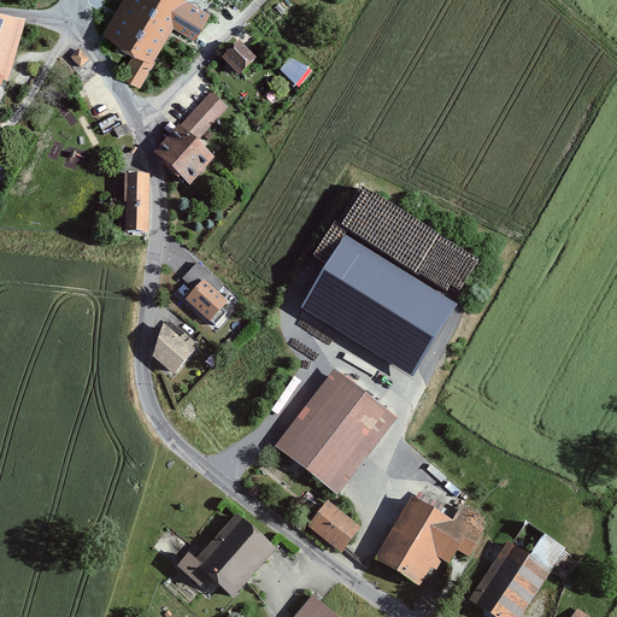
[(184,0),(119,0),(117,5),(166,33),(170,27),(193,40),(209,15),(184,0)]
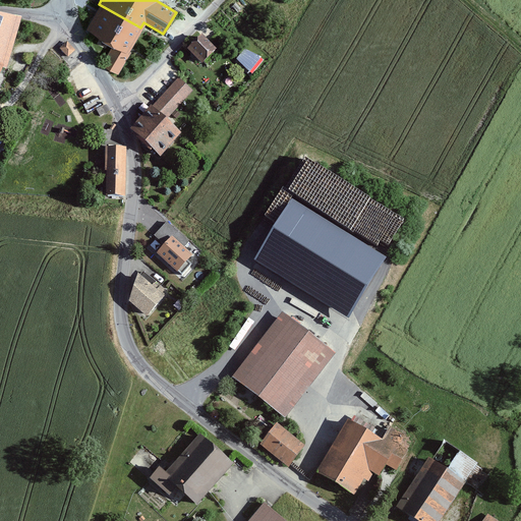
[(83,29),(111,47),(99,65),(115,75),(140,27),(99,4),(83,29)]
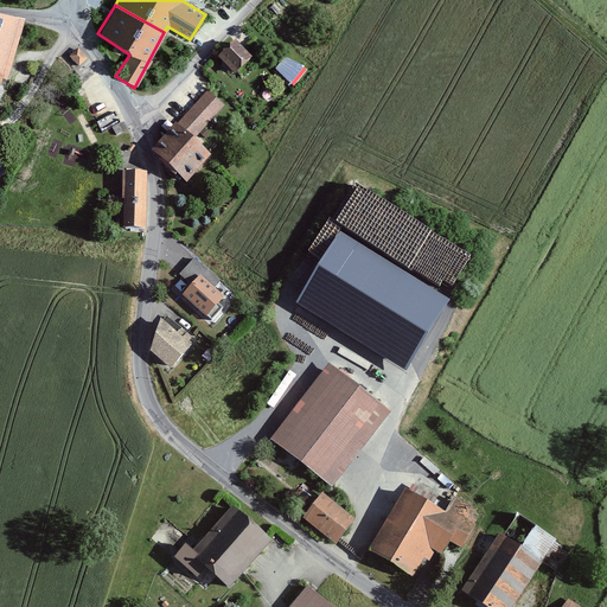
[(5,80),(24,21),(0,19),(0,85),(2,80),(5,80)]
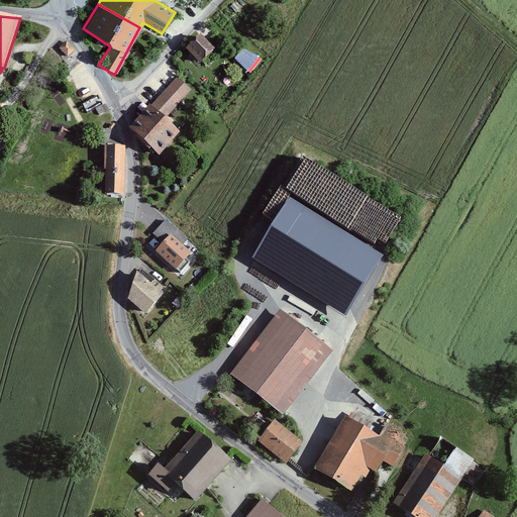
[(183,49),(199,65),(213,49),(197,34),(183,49)]
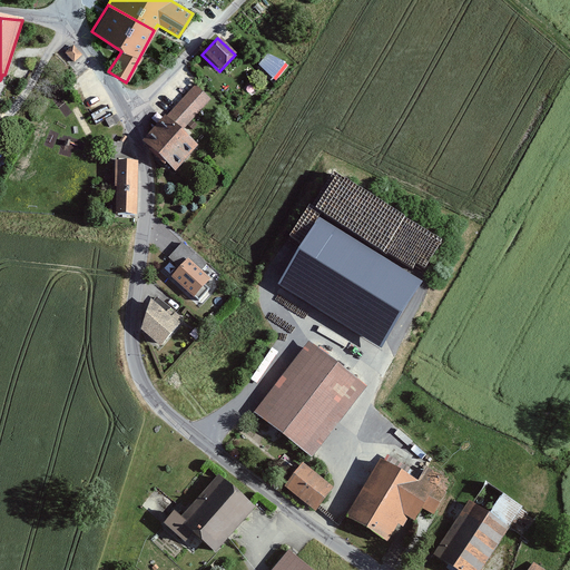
[(82,56),(71,45),(62,55),(72,65),(82,56)]
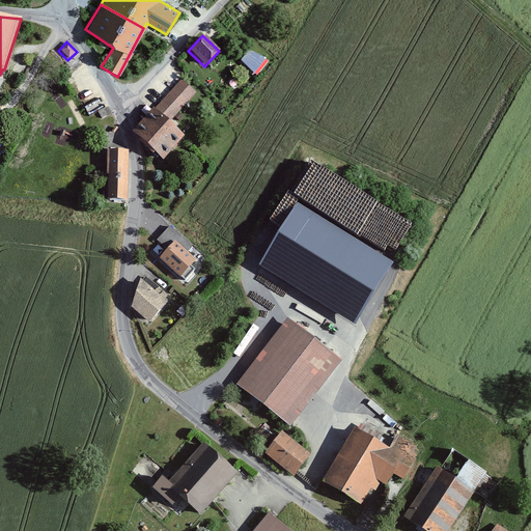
[(253,47),(242,59),(256,73),(268,61),(253,47)]
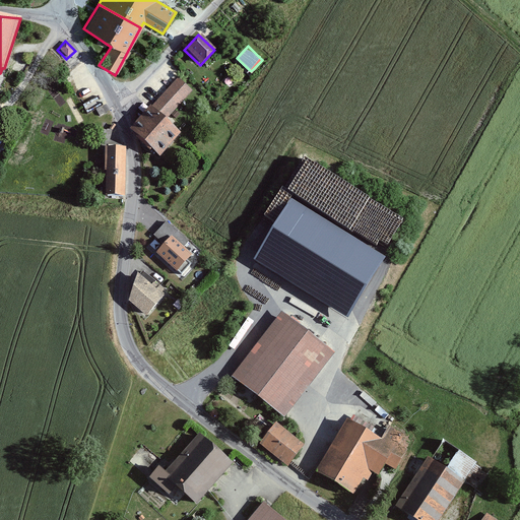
[(175,109),(192,90),(177,77),(159,95),(175,109)]
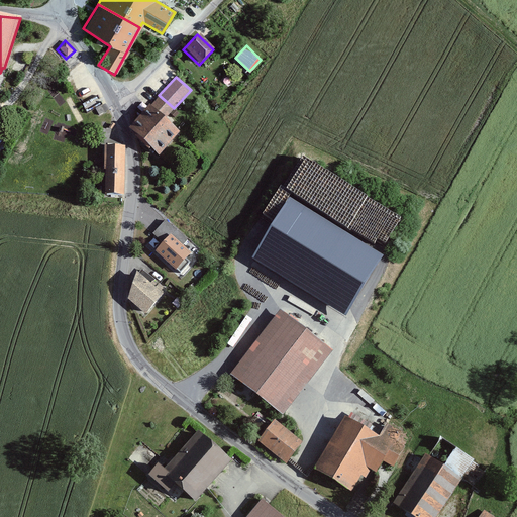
[(157,158),(179,133),(148,106),(126,130),(157,158)]
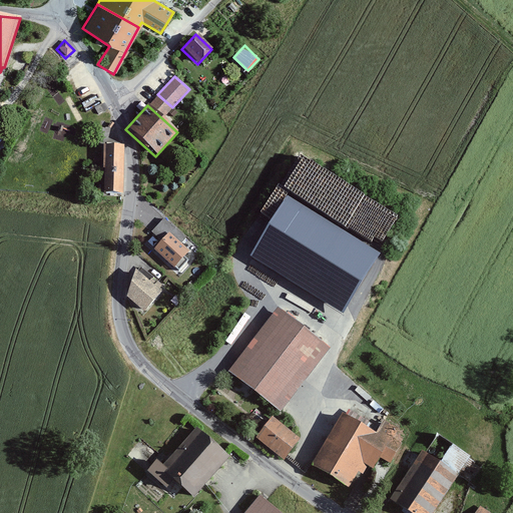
[(99,194),(121,194),(122,146),(100,146),(99,194)]
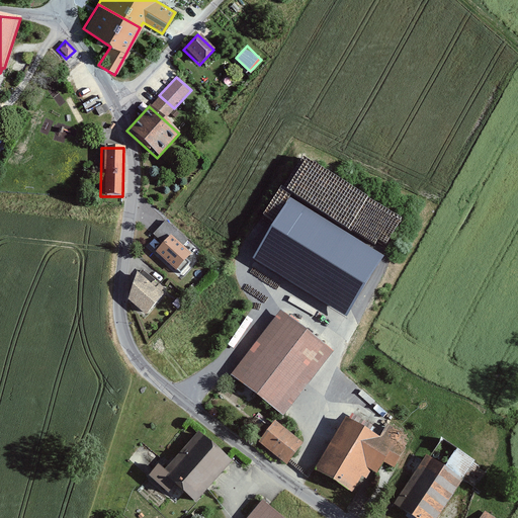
[(322,208),(340,176),(309,159),(290,190),(322,208)]
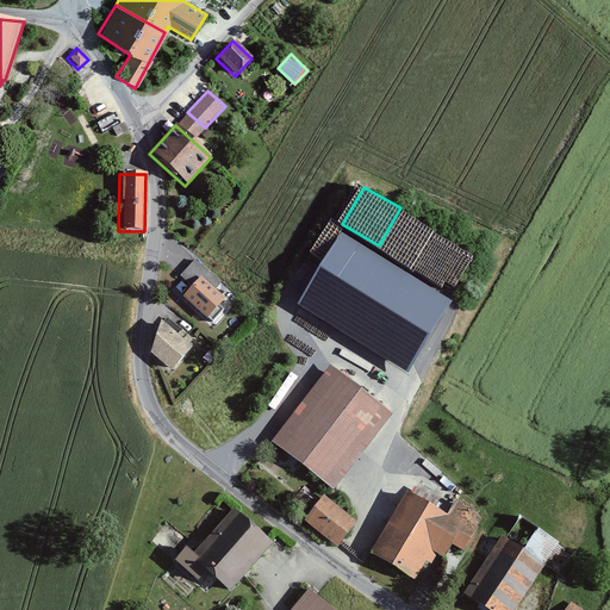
[(452,303),(341,235),(298,305),(409,372),(452,303)]
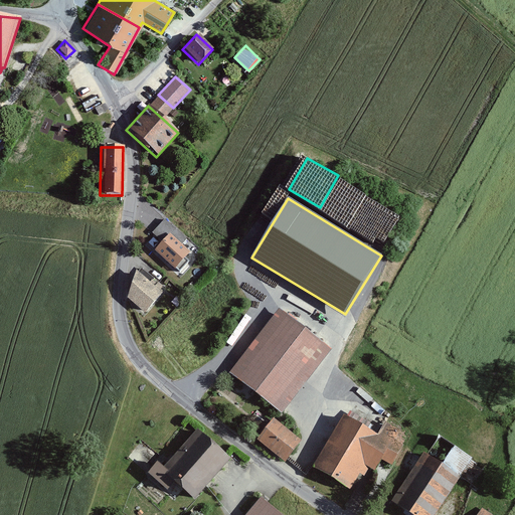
[(152,232),(162,241),(170,232),(182,243),(187,238),(165,218),(152,232)]
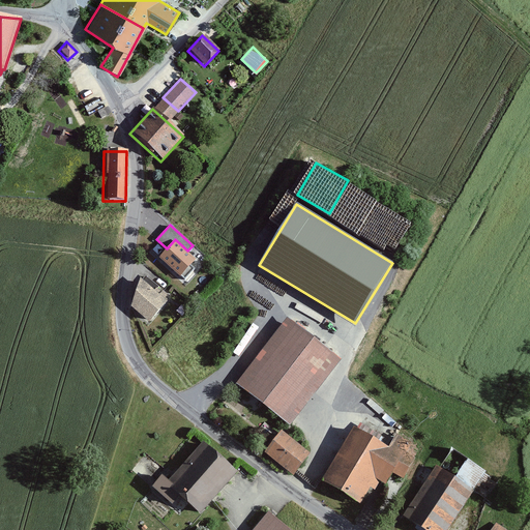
[(167,248),(159,258),(181,276),(181,275),(185,278),(194,268),(190,265),(197,259),(187,251),(175,239),(167,248)]
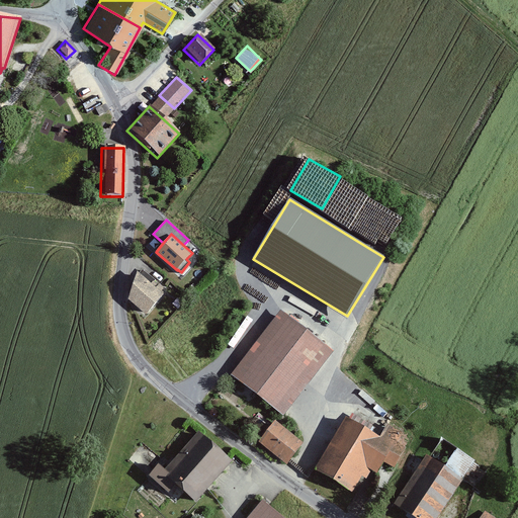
[(146,315),(164,294),(138,272),(132,285),(128,298),(146,315)]
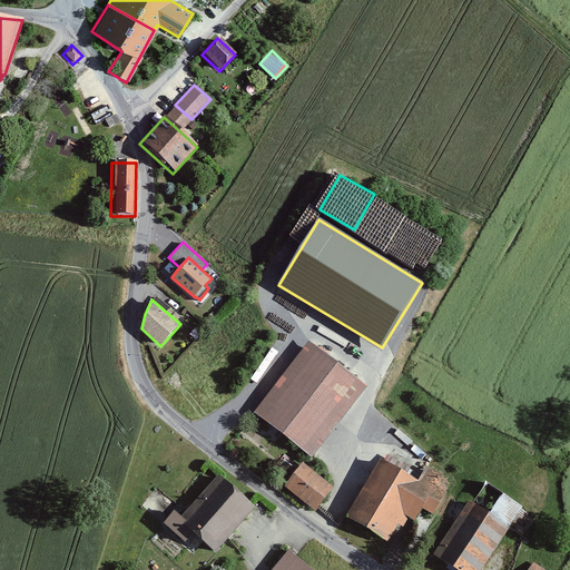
[(366,389),(307,343),(252,413),(311,460),(366,389)]
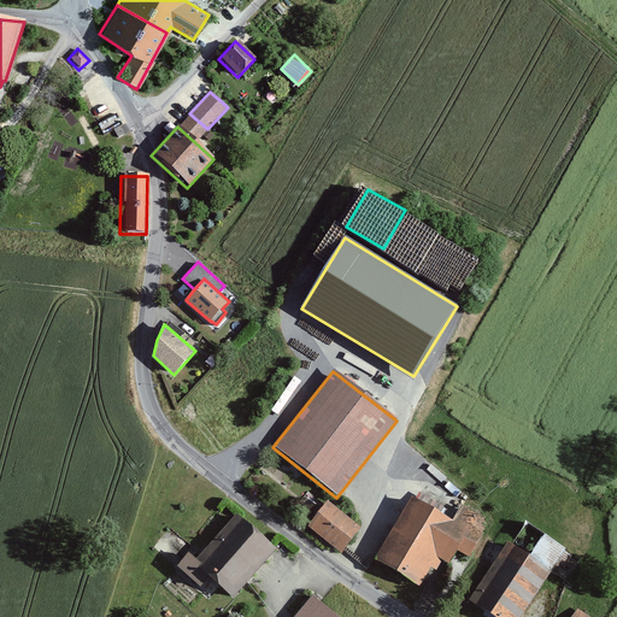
[(447,565),(456,551),(466,557),(481,533),(471,527),(477,516),(459,505),(450,521),(409,497),(371,559),(417,587),(429,568),(435,571),(441,562),(447,565)]
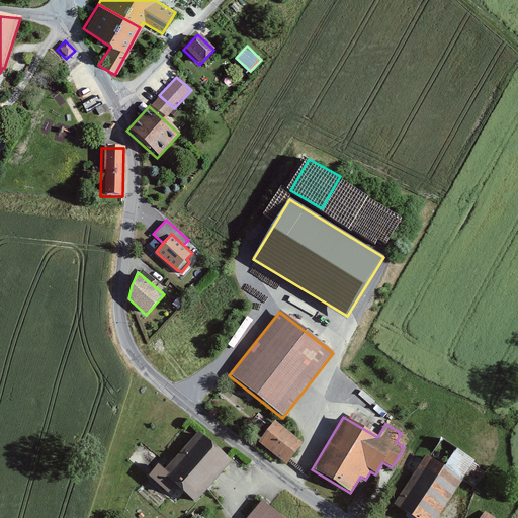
[(256,442),(285,465),(303,443),(273,420),(256,442)]
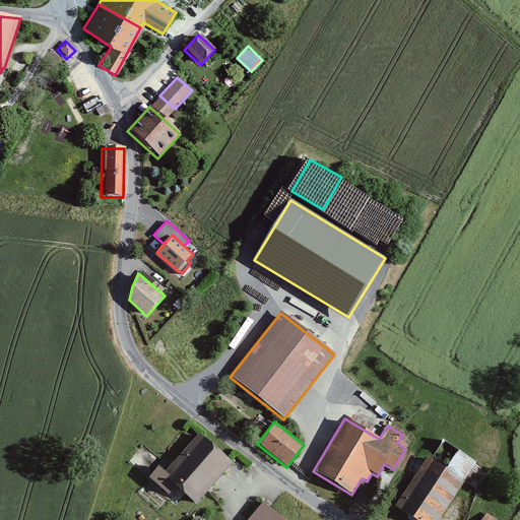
[(166,496),(175,485),(195,503),(231,462),(196,433),(161,472),(155,466),(145,477),(166,496)]
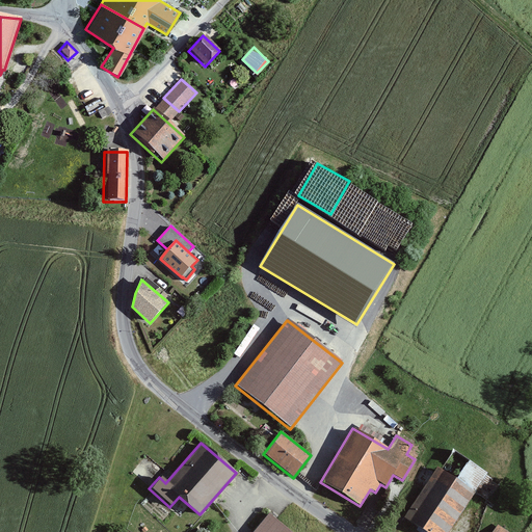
[(403,520),(421,531),(448,531),(487,474),(450,449),(403,520)]
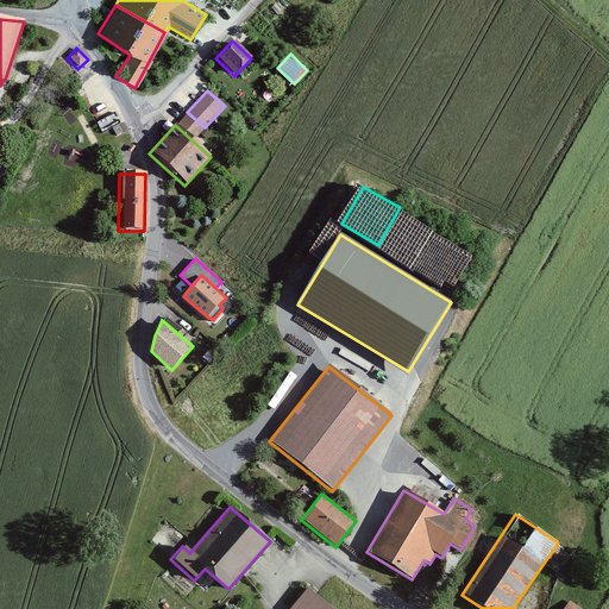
[(331,608),(303,586),(284,608),(331,608)]
